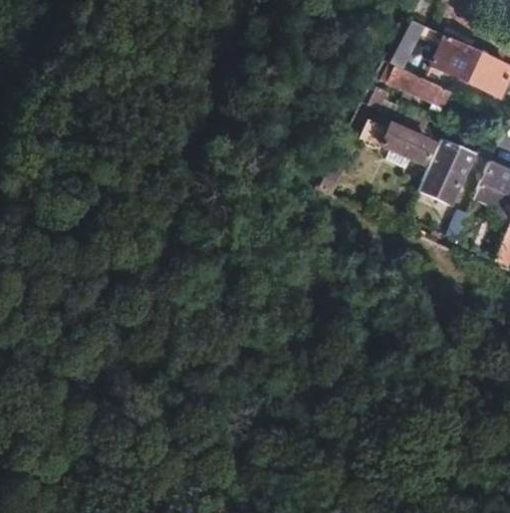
[(412,20),(391,62),(404,68),(420,36),(441,46),(433,64),(499,93),(509,71),(509,64),(412,20)]
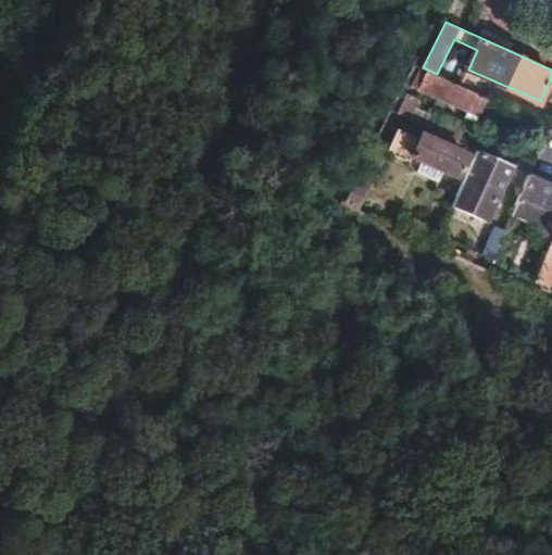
[(423,67),(413,86),(480,116),(489,98),(437,74),(423,67)]
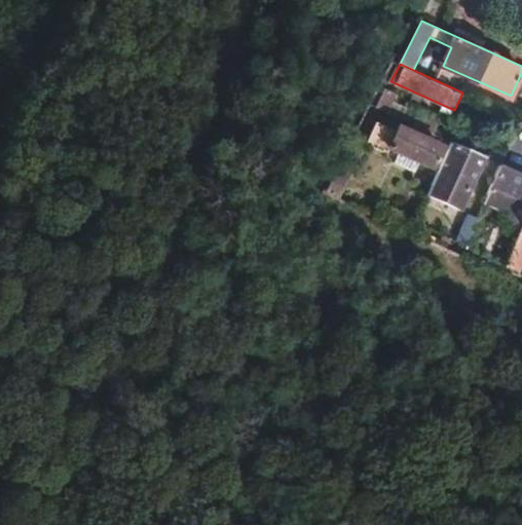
[(384,92),(377,107),(389,112),(393,105),(396,98),(384,92)]
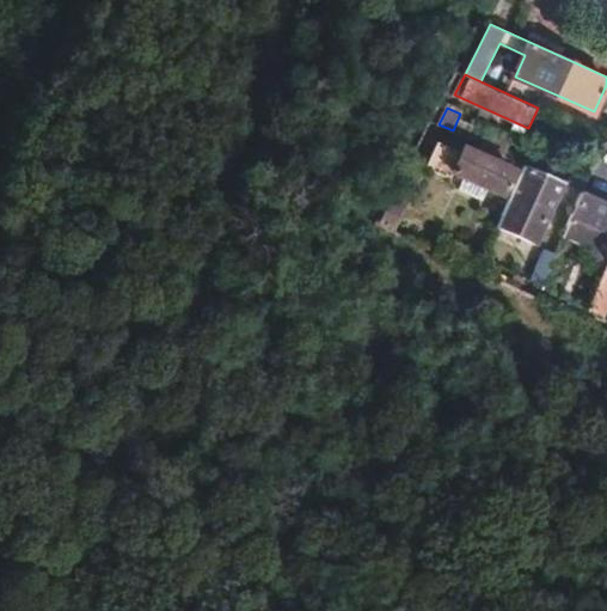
[(457,122),(453,130),(472,139),(476,130),(457,122)]
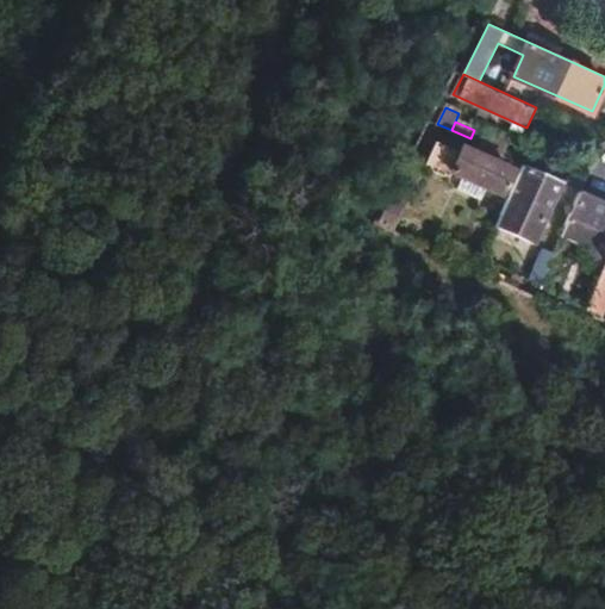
[(474,130),(471,138),(507,155),(513,140),(476,124),(474,130)]
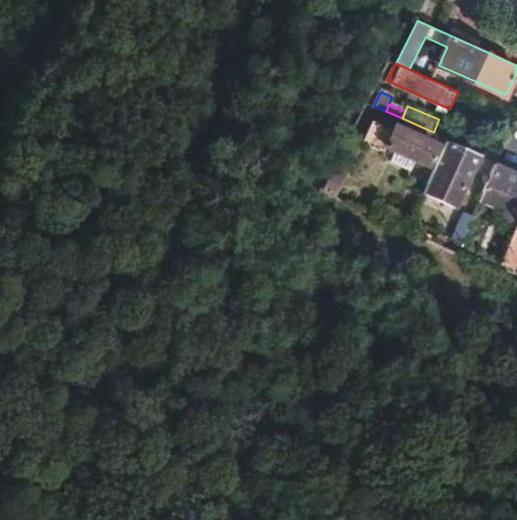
[(370,112),(360,132),(372,137),(369,143),(391,154),(394,148),(428,163),(437,143),(370,112)]
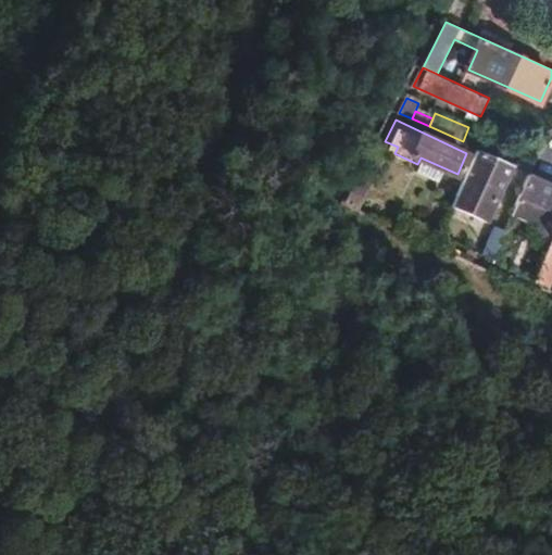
[(479,149),(456,202),(489,216),(514,165),(479,149)]
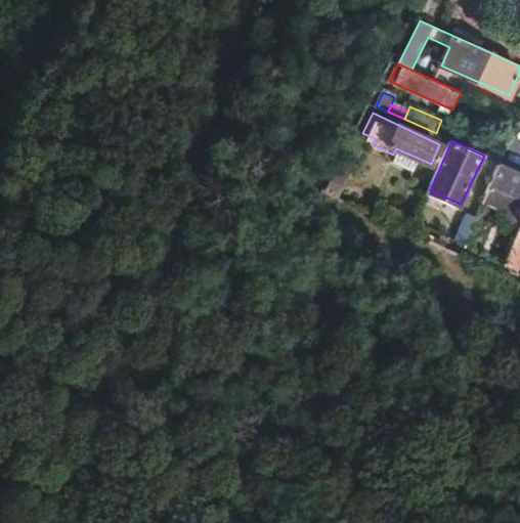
[(519,171),(502,163),(485,200),(513,213),(510,219),(519,223),(519,171)]
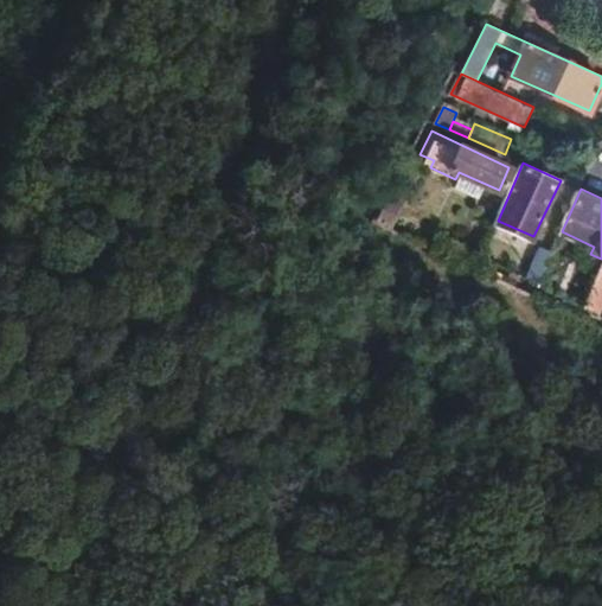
[(562,231),(558,240),(590,254),(594,247),(562,231)]
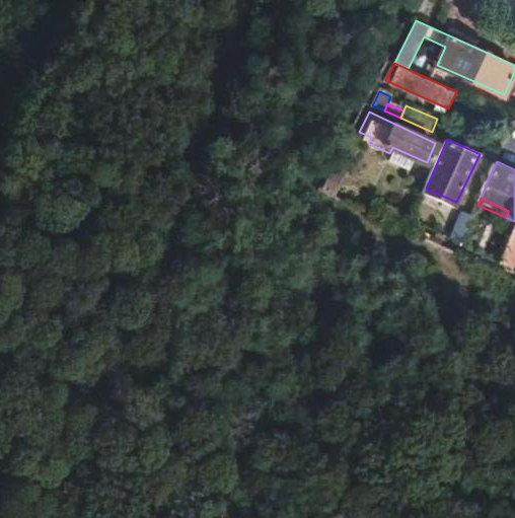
[(458,217),(450,235),(462,241),(470,222),(458,217)]
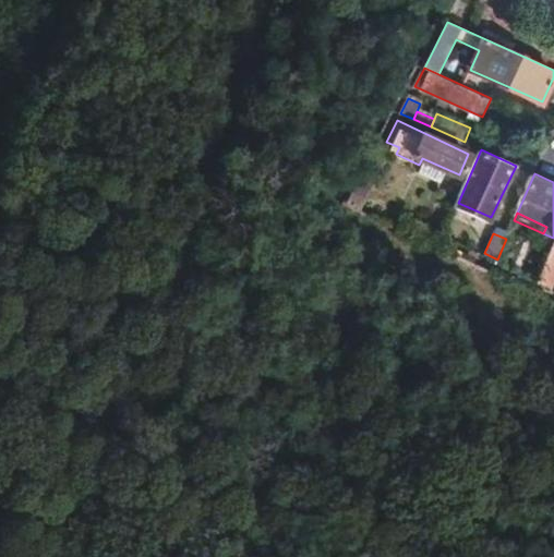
[(553,246),(540,279),(553,286),(553,246)]
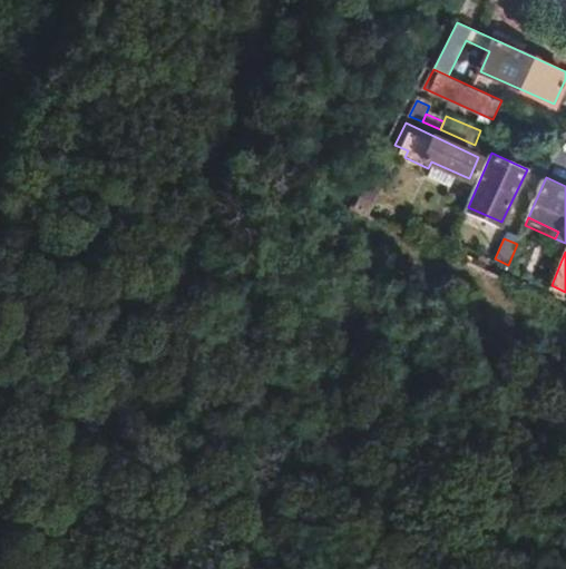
All buildings are outlined.
